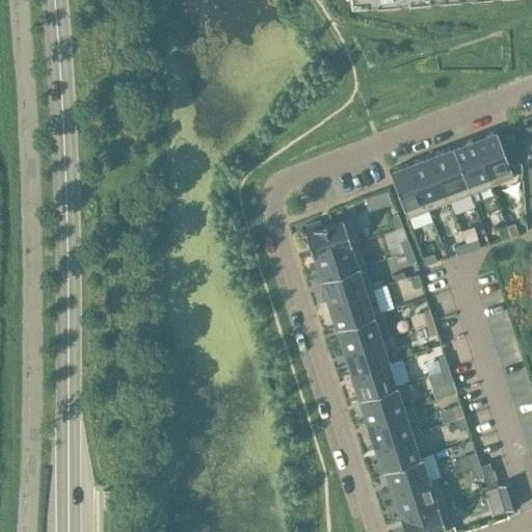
[(517,153),(511,135),(499,140),(496,130),(474,138),(491,185),(513,177),(509,166),(519,163),(517,153)]
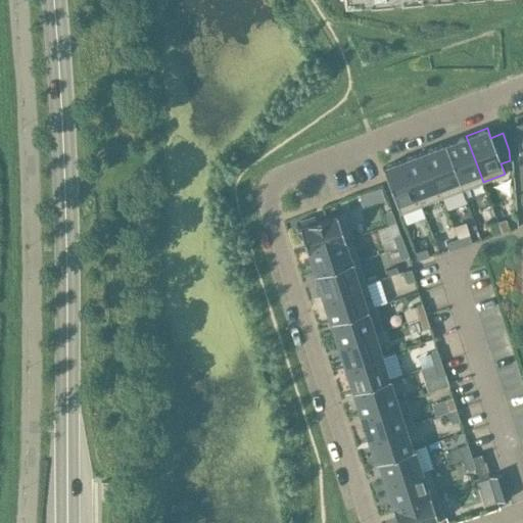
[(483,182),(466,136),(444,144),(462,190),(483,182)]
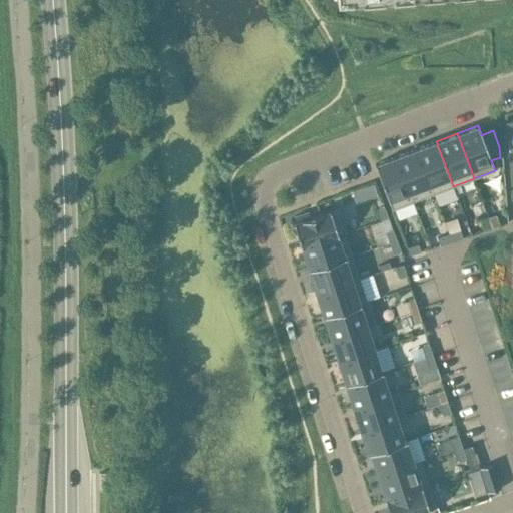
[(453,186),(436,141),(416,149),(433,194),(442,191),(453,186)]
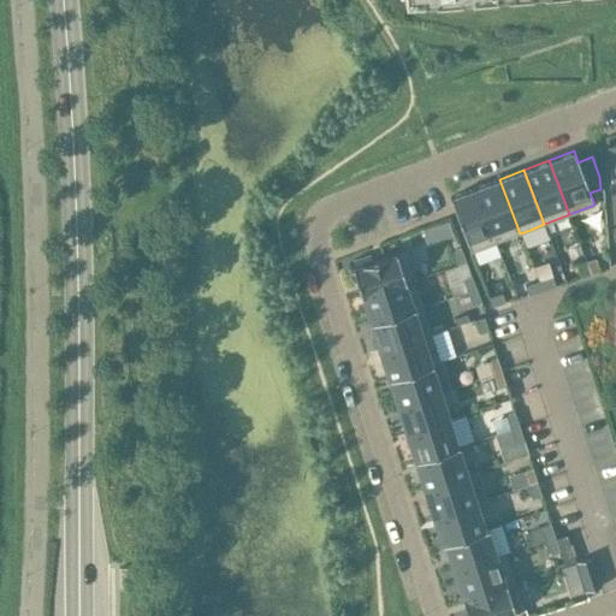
[(520,234),(499,179),(475,188),(496,242),(520,234)]
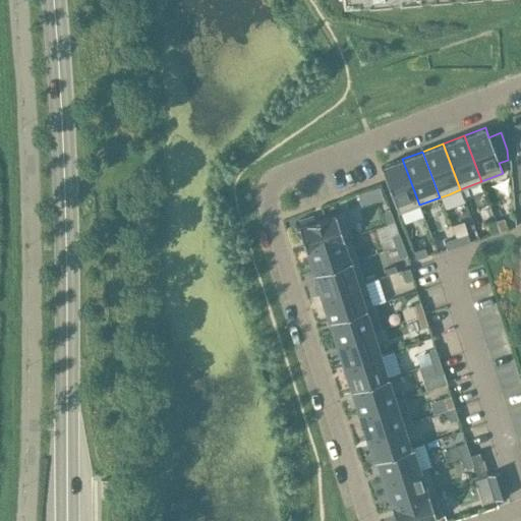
[(419,205),(402,159),(381,167),(398,213),(419,205)]
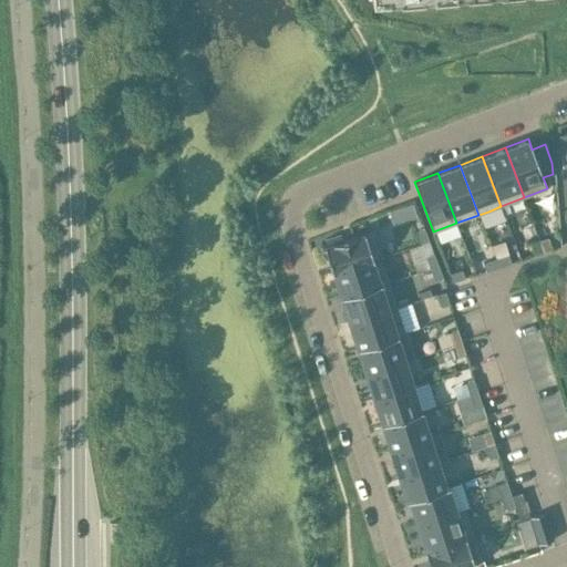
[(413,204),(401,208),(405,219),(418,215),(413,204)]
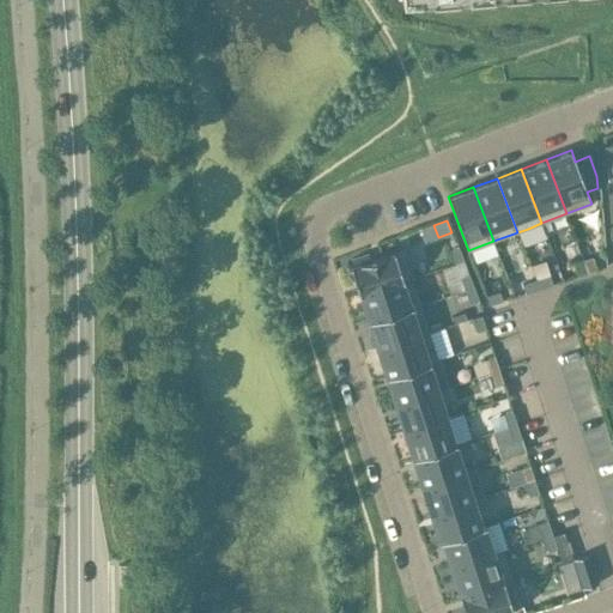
[(463,260),(459,247),(449,250),(455,263),(463,260)]
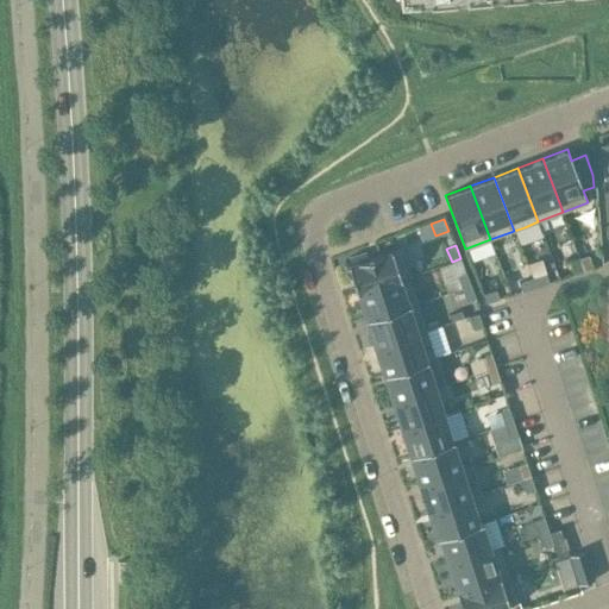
[(412,275),(402,246),(368,257),(366,252),(349,257),(351,263),(347,264),(357,293),(412,275)]
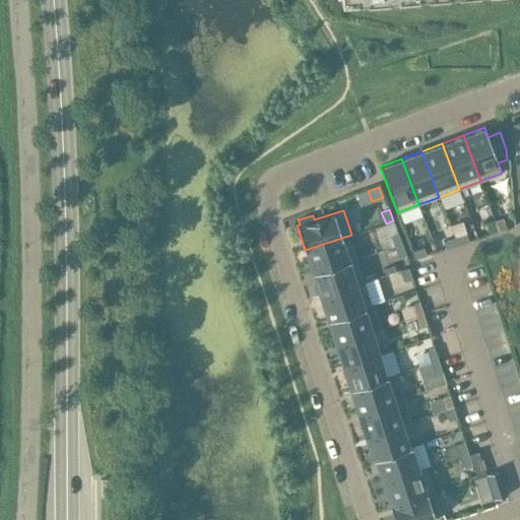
[(503,217),(496,220),(499,232),(507,230),(503,217)]
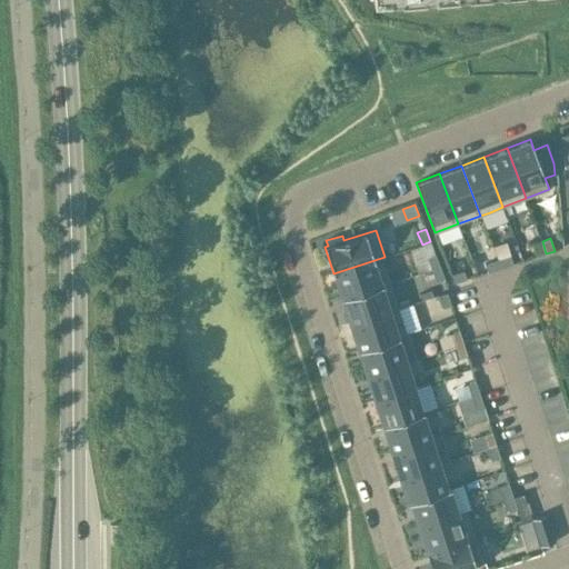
[(546,253),(542,241),(533,243),(537,256),(537,257),(546,253)]
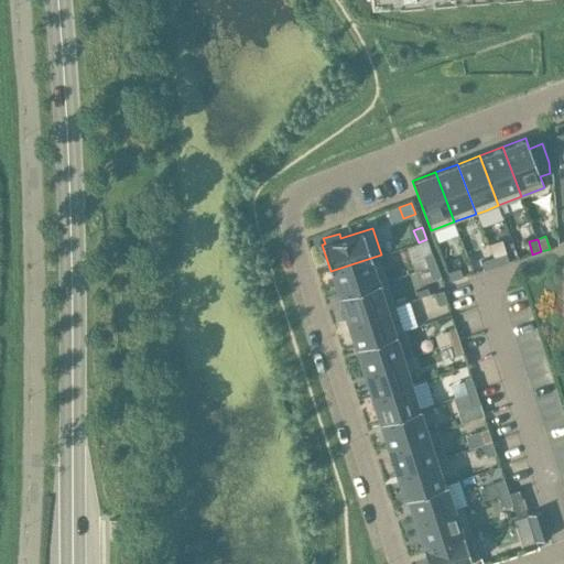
[(436,264),(432,251),(423,255),(427,267),(436,264)]
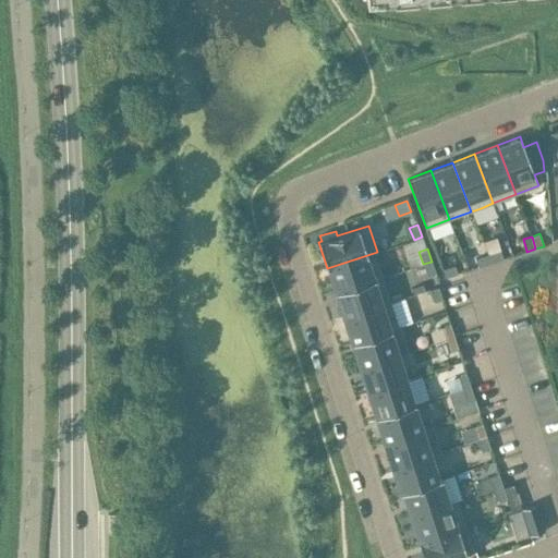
[(500,251),(488,255),(490,263),(504,259),(500,251)]
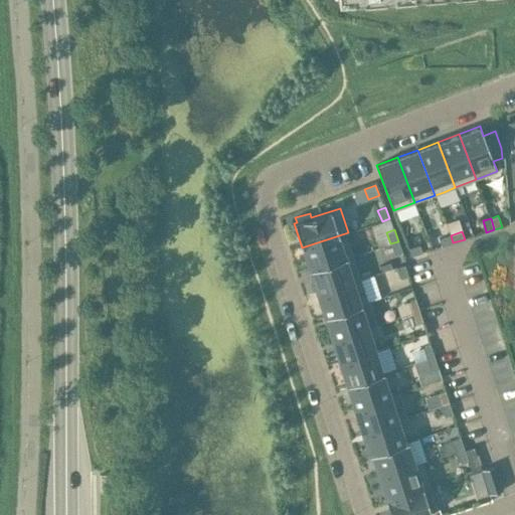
[(348,233),(348,232),(302,247),(309,270),(353,255),(346,234),(348,233)]
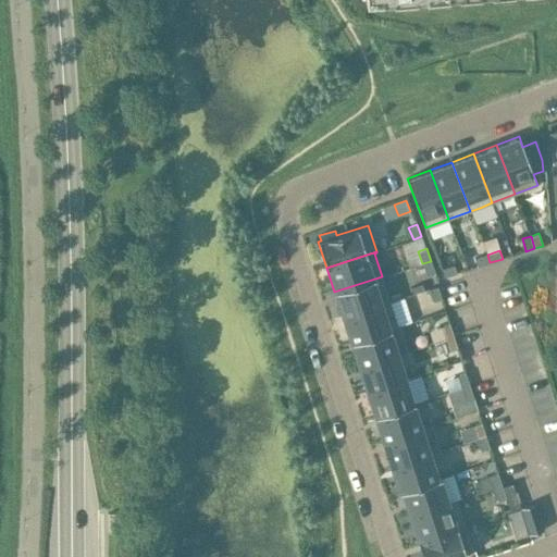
[(490,262),(487,255),(474,258),(478,267),(490,262)]
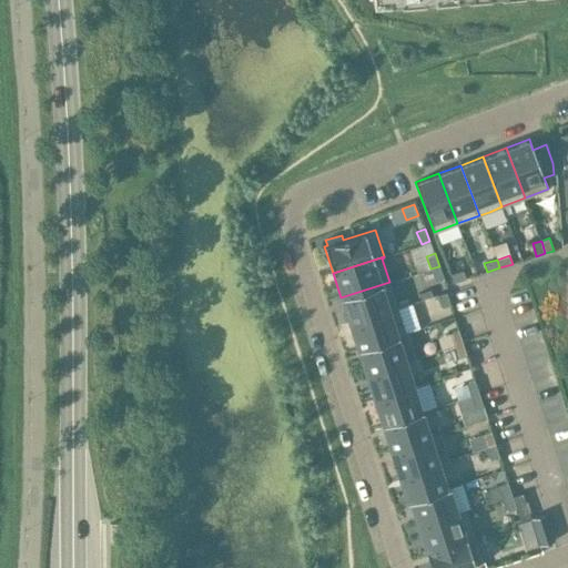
[(444,279),(439,266),(430,269),(436,282),(444,279)]
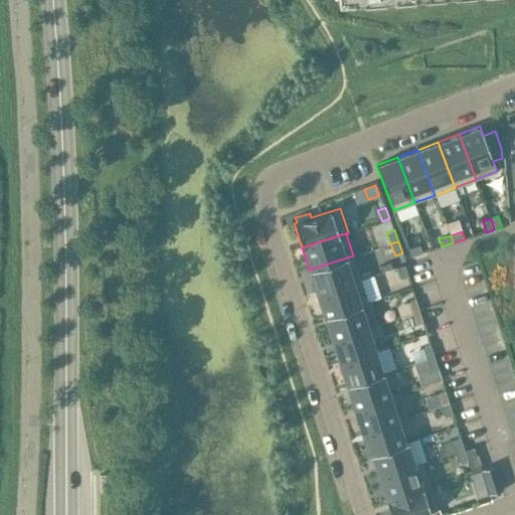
[(419,244),(408,248),(410,256),(422,252),(419,244)]
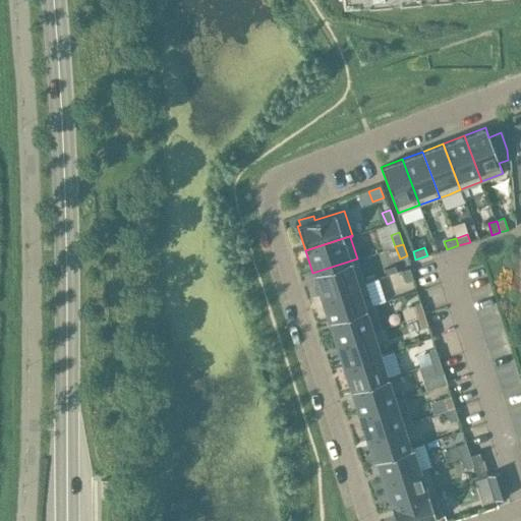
[(364,282),(357,258),(312,273),(321,296),(364,282)]
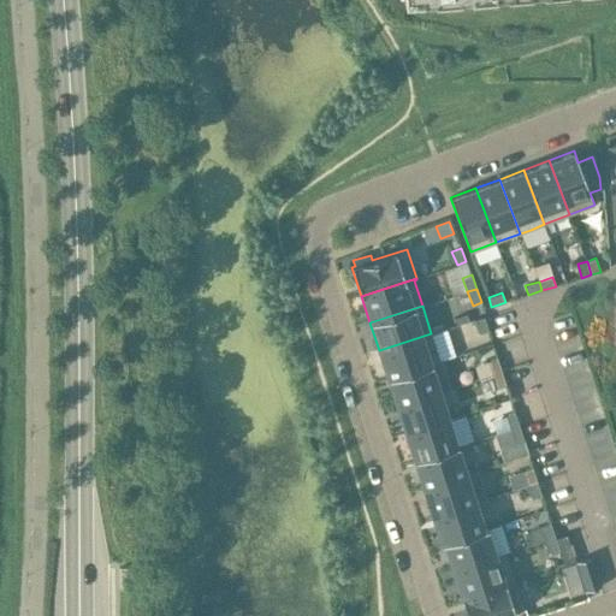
[(489,331),(484,317),(475,319),(479,333),(489,331)]
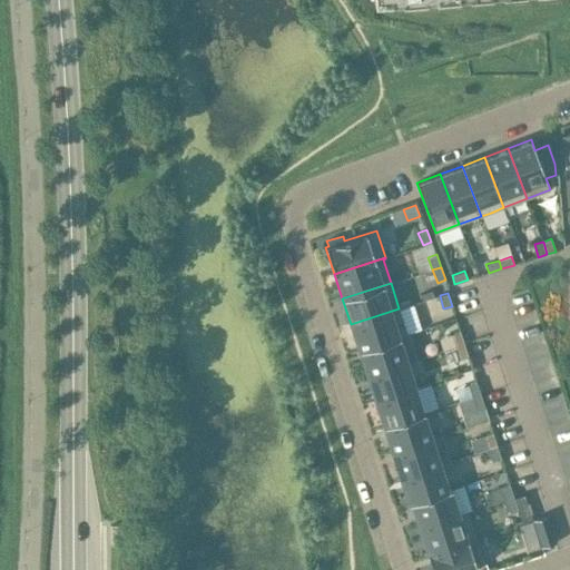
[(406,332),(399,308),(351,324),(359,350),(410,333),(409,332),(406,333),(406,332)]
